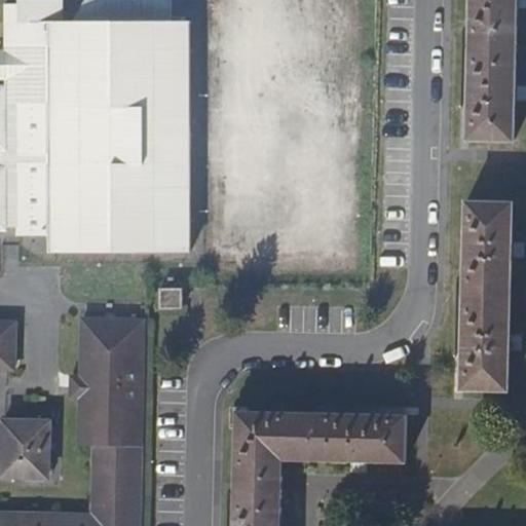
[(190,173),(190,111),(190,73),(189,30),(189,22),(172,21),(171,0),(84,0),(79,21),(66,21),(66,0),(21,0),(22,4),(7,4),(7,49),(6,79),(6,85),(0,84),(0,229),(7,230),(8,226),(19,226),(19,234),(49,234),(49,252),(69,252),(118,252),(167,252),(189,251),(190,232),(190,173)]
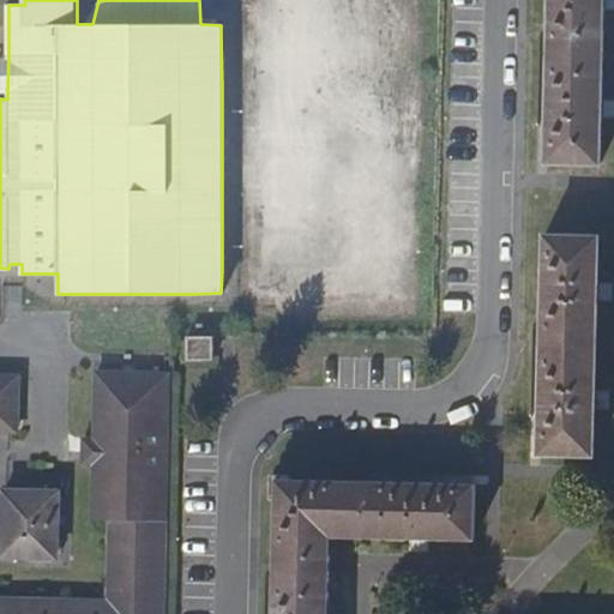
[(601,163),(603,0),(548,0),(546,162),(601,163)]
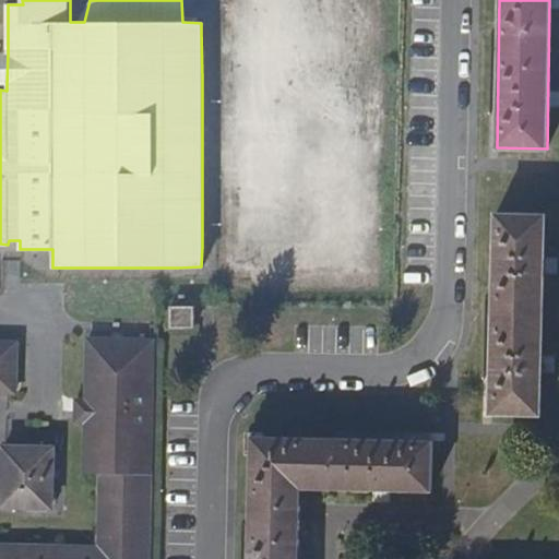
[(545,276),(546,215),(496,214),(495,299),(492,412),(543,413),(545,276)]
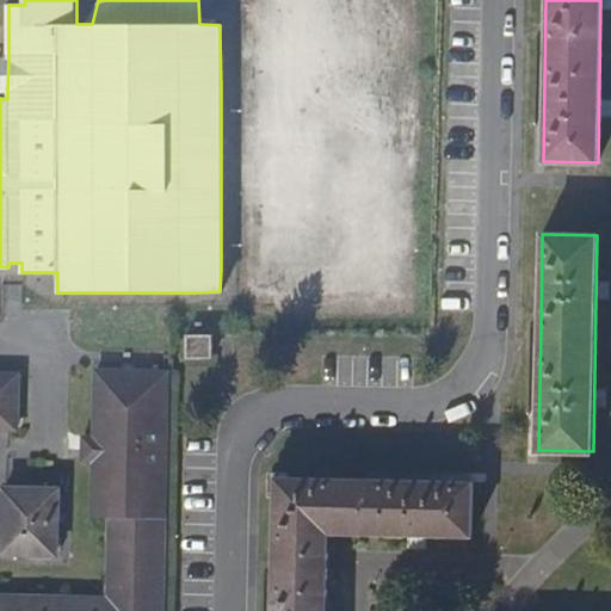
[(213,359),(214,338),(184,338),(184,359),(213,359)]
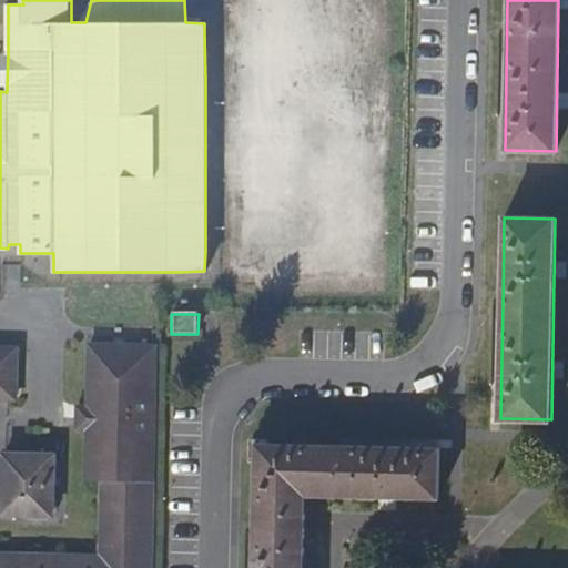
[(85,401),(84,426),(83,476),(100,477),(98,554),(0,550),(0,567),(149,567),(154,387),(146,387),(148,342),(87,341),(85,401)]
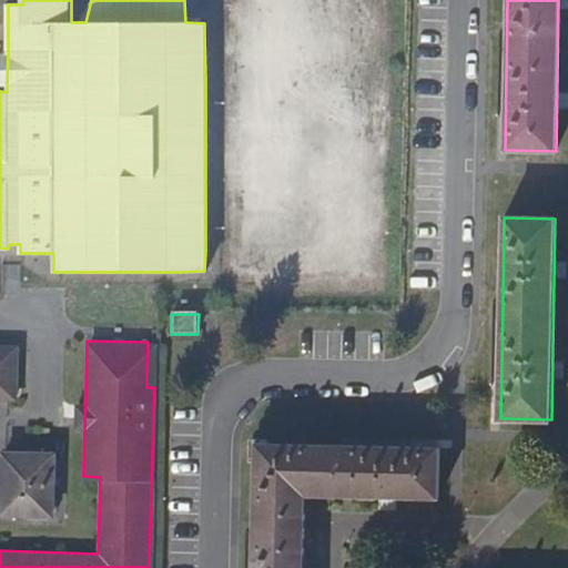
[(0,395),(16,396),(16,344),(0,344),(0,395)]
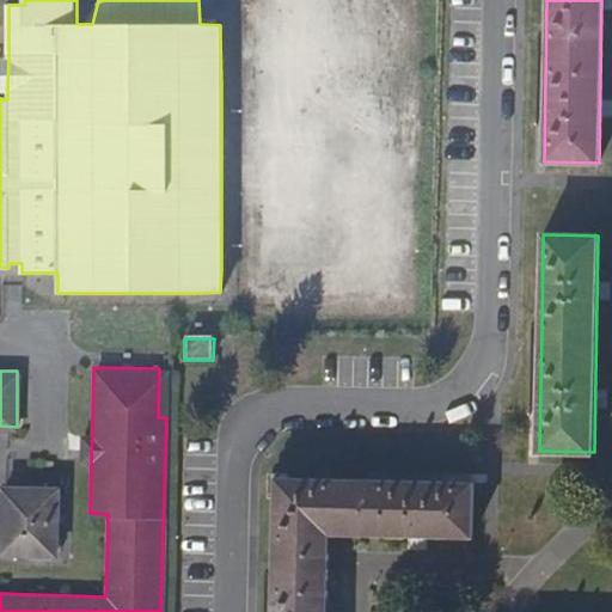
[(79,459),(91,459),(92,432),(79,432),(79,459)]
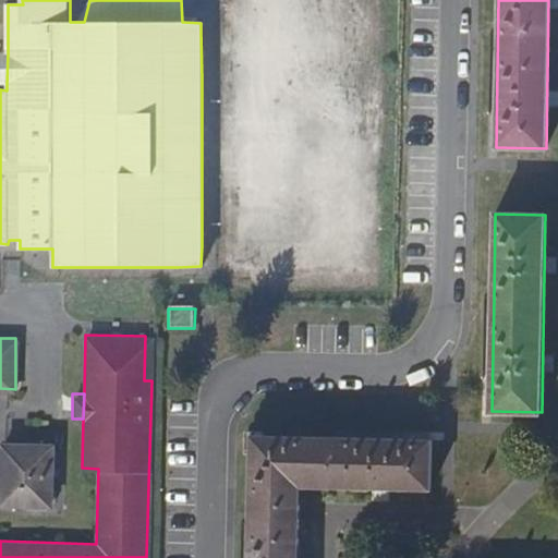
[(299,484),(318,484),(432,486),(433,439),(251,435),(247,557),(296,557),(299,522),(299,484)]
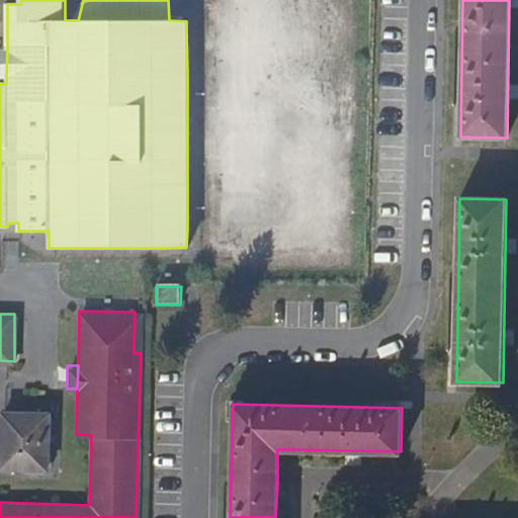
[(46,467),(47,413),(1,412),(0,466),(46,467)]
